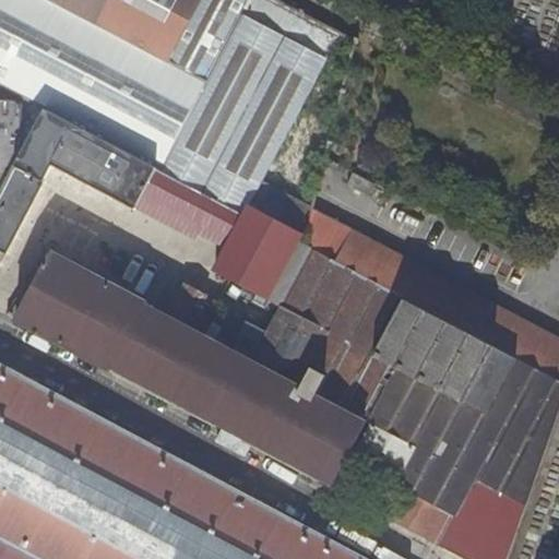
[(0,0),(0,84),(46,109),(158,167),(161,168),(249,0),(0,0)]
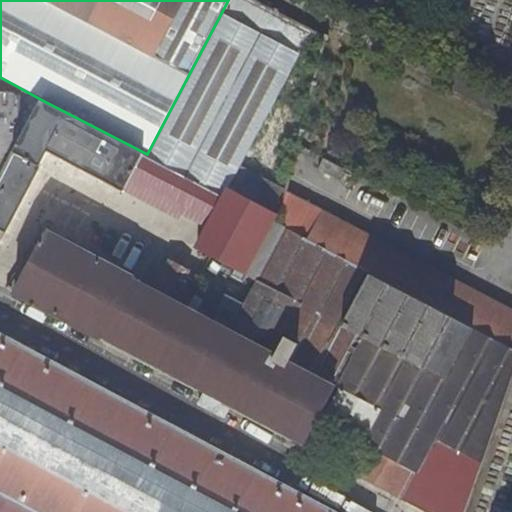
[(223,196),(311,30),(270,9),(253,0),(228,0),(147,154),(223,196)]
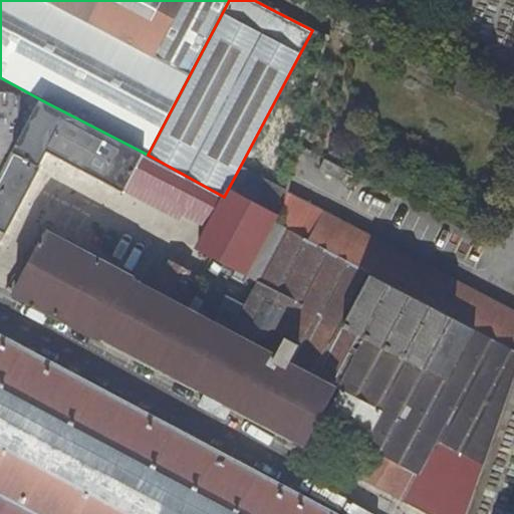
[(0,165),(7,166),(20,142),(21,95),(15,92),(6,91),(6,87),(0,84),(0,165)]
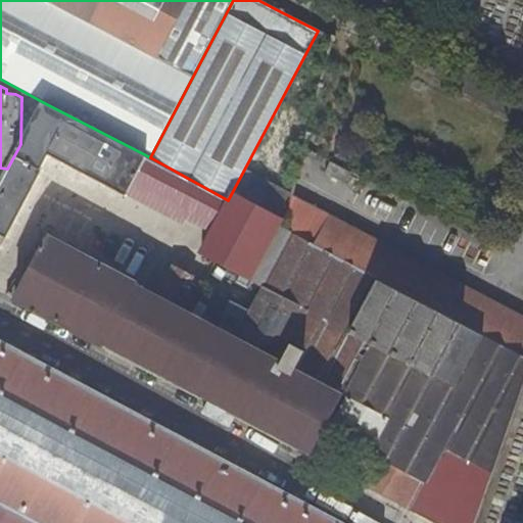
[(128,194),(148,156),(43,102),(20,144),(7,169),(0,182),(0,233),(7,237),(50,154),(127,195),(128,194)]
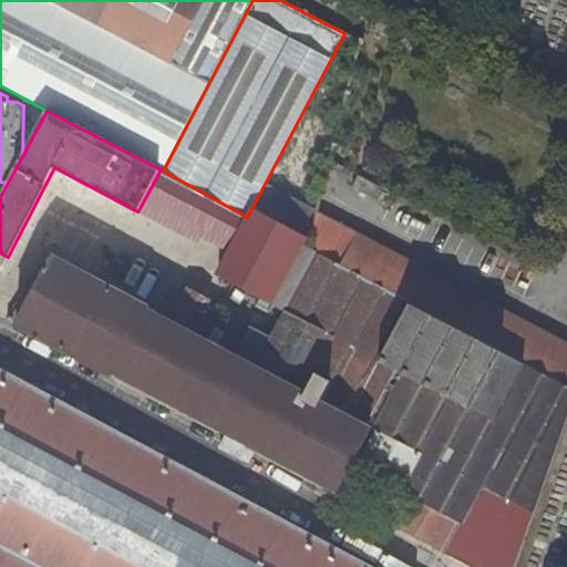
[(249,218),(247,217),(163,171),(161,169),(138,210),(198,243),(202,236),(230,253),(249,218)]
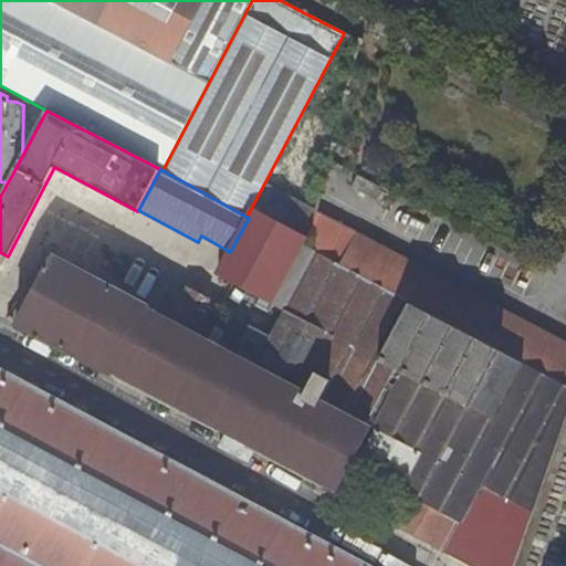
[(461,521),(444,551),(473,565),(514,565),(565,418),(565,381),(306,247),(306,244),(303,243),(307,236),(254,207),(249,218),(230,252),(218,275),(285,312),(265,350),(252,343),(244,357),(237,353),(251,325),(226,312),(211,339),(205,336),(217,312),(206,306),(209,299),(187,289),(184,295),(177,292),(164,315),(147,306),(148,304),(52,254),(22,312),(16,308),(10,320),(336,492),(371,423),(378,428),(358,464),(402,488),(401,489),(405,491),(461,521)]
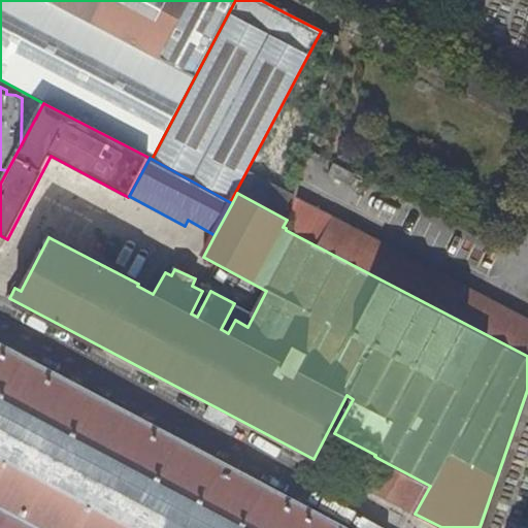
[(527,318),(339,220),(324,249),(527,356),(527,318)]
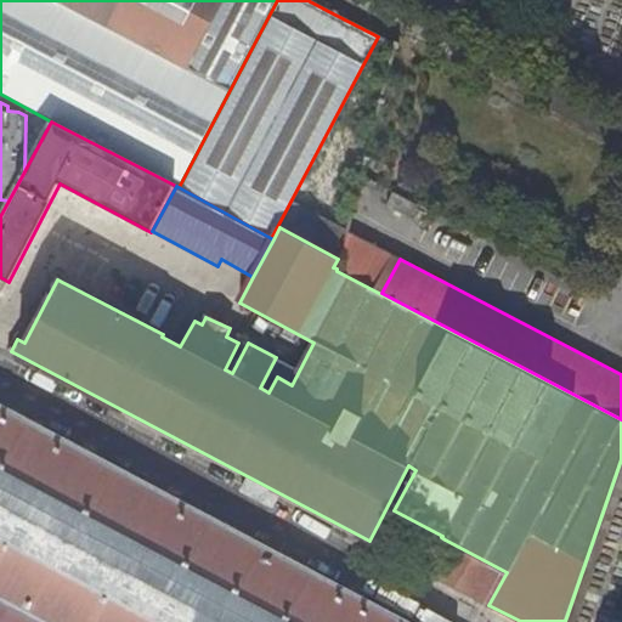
[(413,621),(0,402),(0,621),(413,621)]
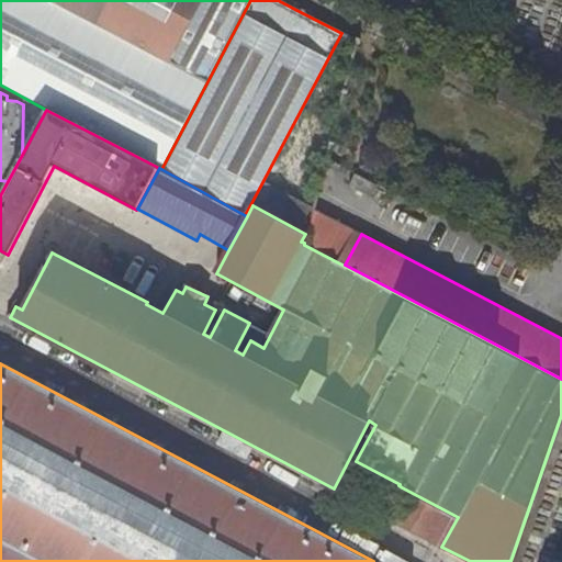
[(458,517),(402,487),(386,517),(441,547),(458,517)]
